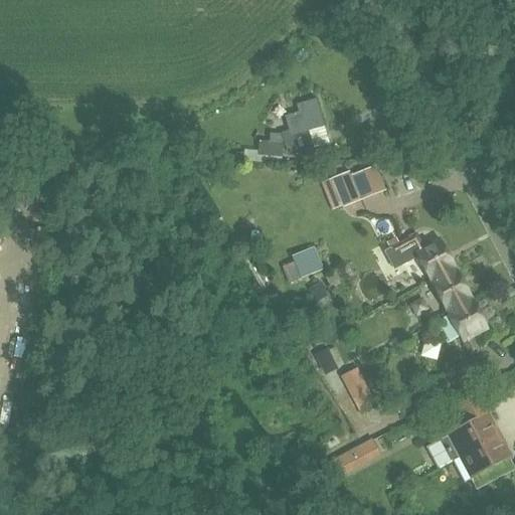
[(308,132),(324,127),(316,100),(296,106),(298,113),(284,118),(288,131),(281,134),(286,152),(289,151),(291,156),(313,149),(308,132)]
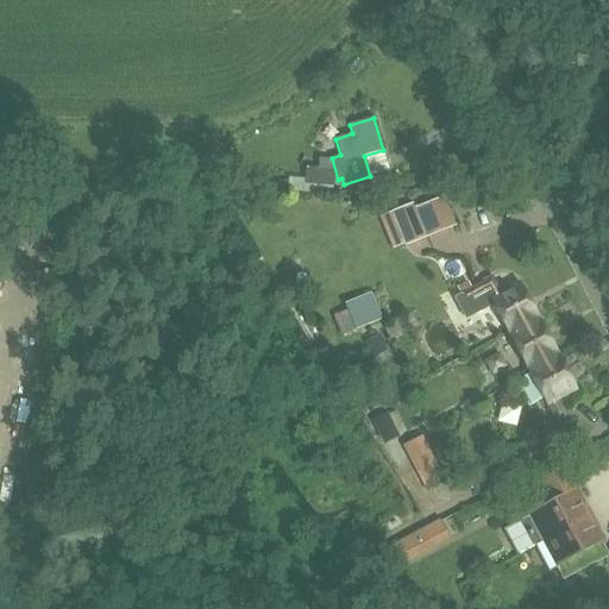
[(306,168),(305,186),(332,187),(334,170),(332,170),(318,169),(306,168)]
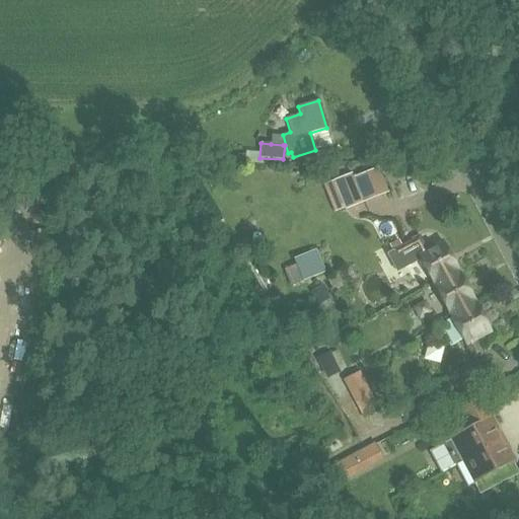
[(245,163),(245,152),(236,152),(237,163),(245,163)]
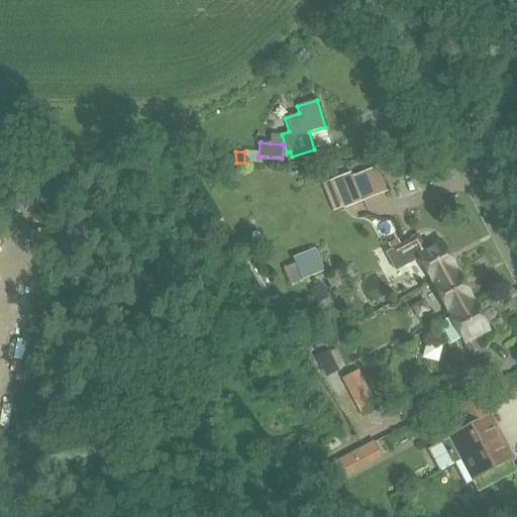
[(323,185),(334,212),(388,191),(379,168),(354,177),(352,173),(334,181),(323,185)]
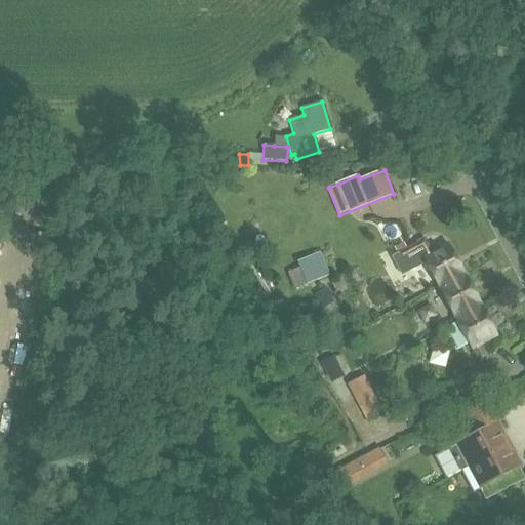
[(426,241),(405,251),(413,269),(428,260),(442,289),(466,276),(449,244),(432,253),(426,241)]
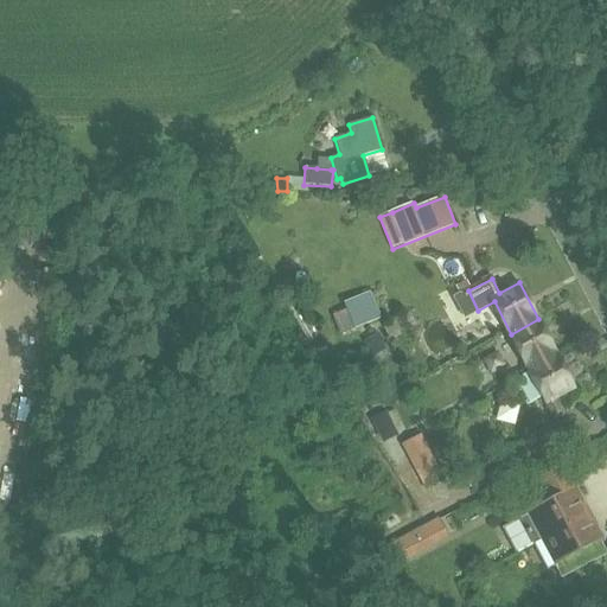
[(347,301),(350,308),(332,317),(340,336),(381,318),(370,294),(347,301)]
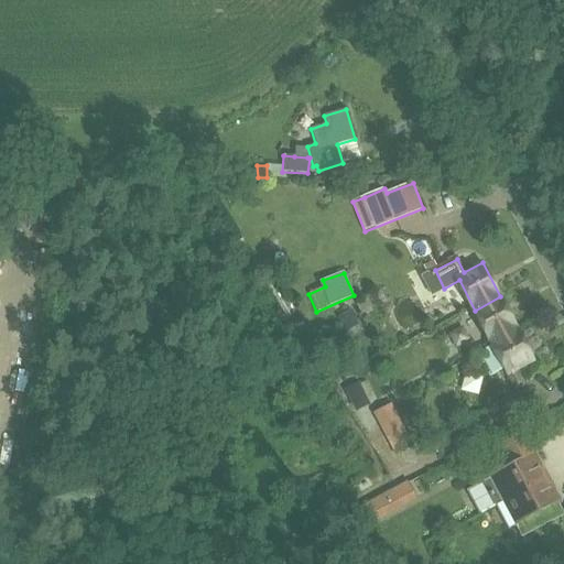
[(516,328),(500,296),(475,311),(490,342),(516,328)]
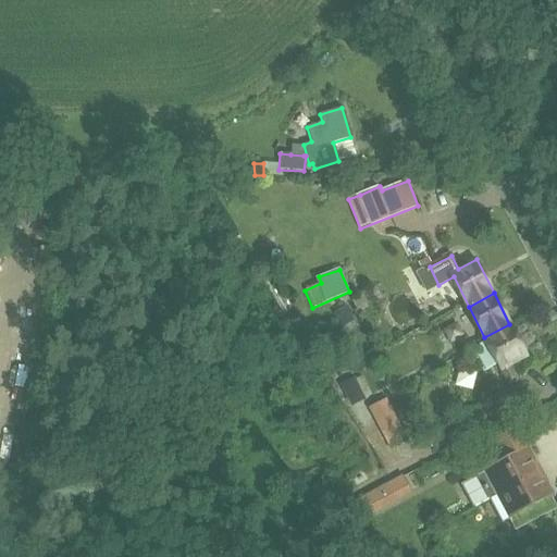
[(347,307),(332,314),(338,326),(354,319),(347,307)]
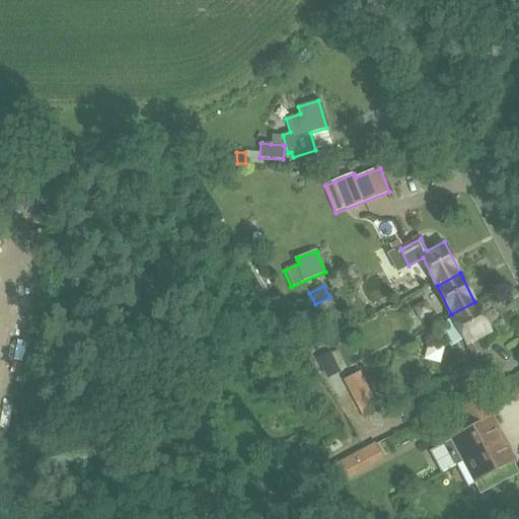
[(416,308),(421,318),(432,313),(427,302),(416,308)]
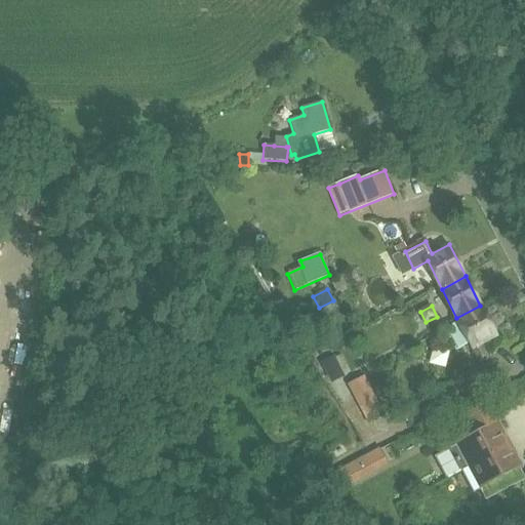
[(456,318),(443,325),(454,347),(468,340),(472,350),(473,349),(480,363),(489,358),(482,345),(496,337),(480,306),(456,318)]
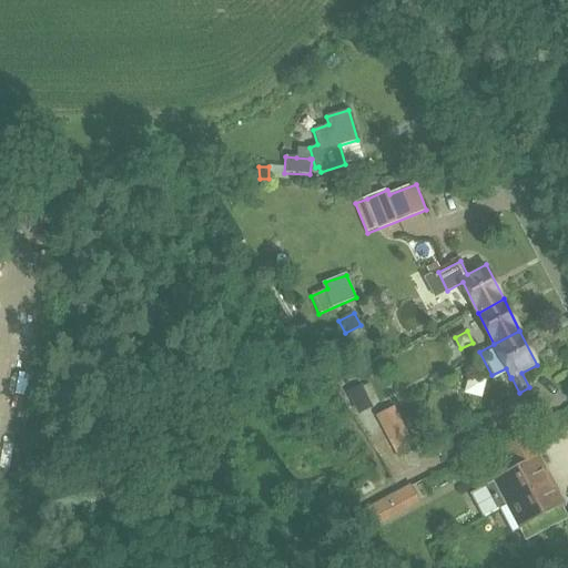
[(361,385),(347,393),(359,414),(373,406),(369,401),(362,387),(361,385)]
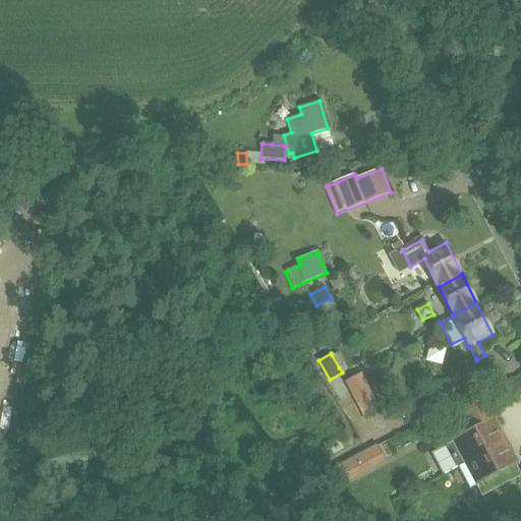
[(345,382),(350,391),(367,383),(362,372),(345,382)]
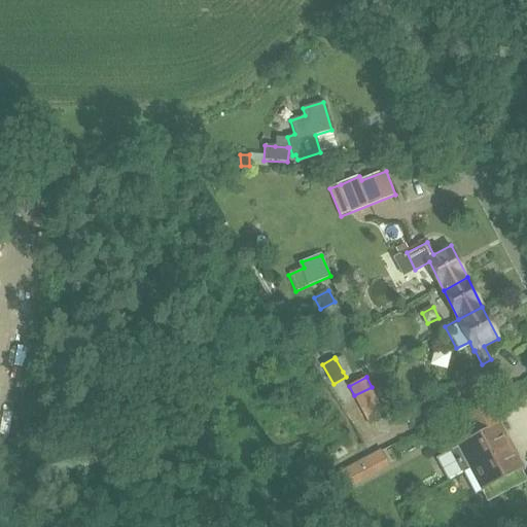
[(450,480),(471,468),(493,457),(497,467),(504,463),(501,456),(512,451),(498,426),(488,407),(463,419),(473,438),(438,457),(450,480)]
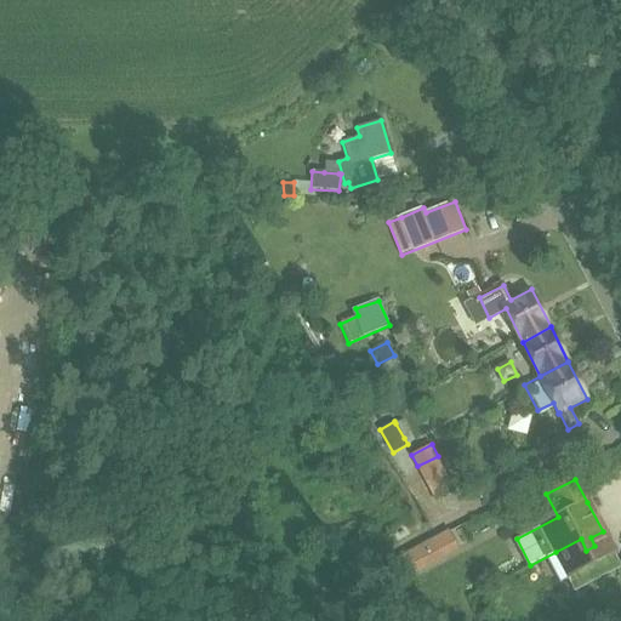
[(581,539),(556,552),(567,575),(569,579),(575,591),(590,584),(602,607),(613,609),(620,604),(620,567),(613,552),(603,531),(591,537),(594,546),(586,551),(581,539)]
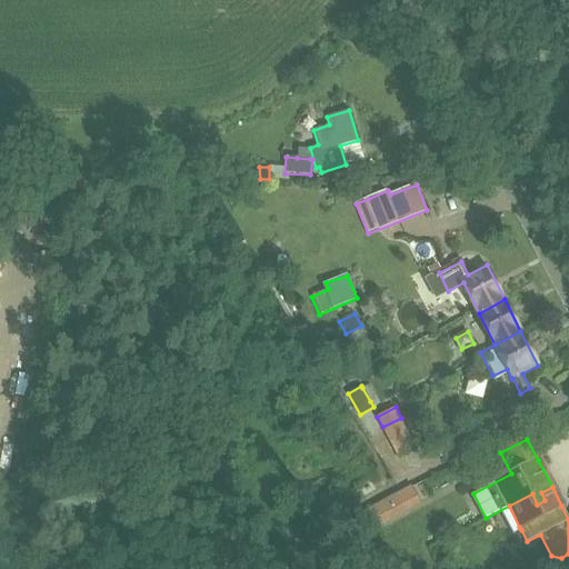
[(371,531),(402,515),(392,496),(361,512),(371,531)]
